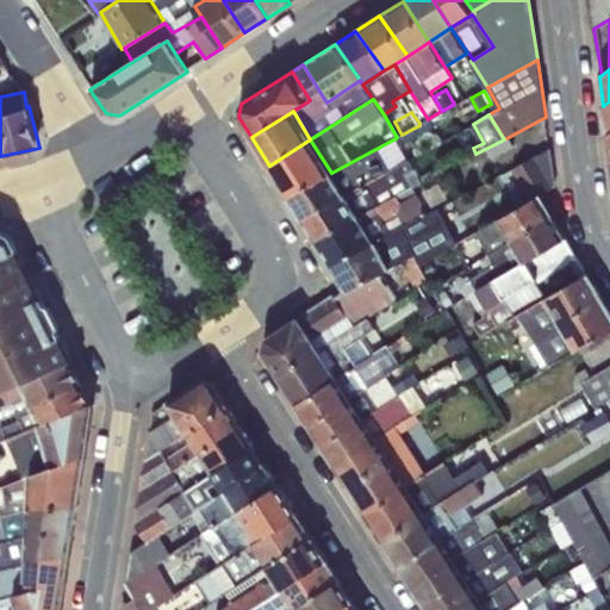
[(419,125),(402,135),(398,136),(405,147),(434,129),(428,119),(419,125)]
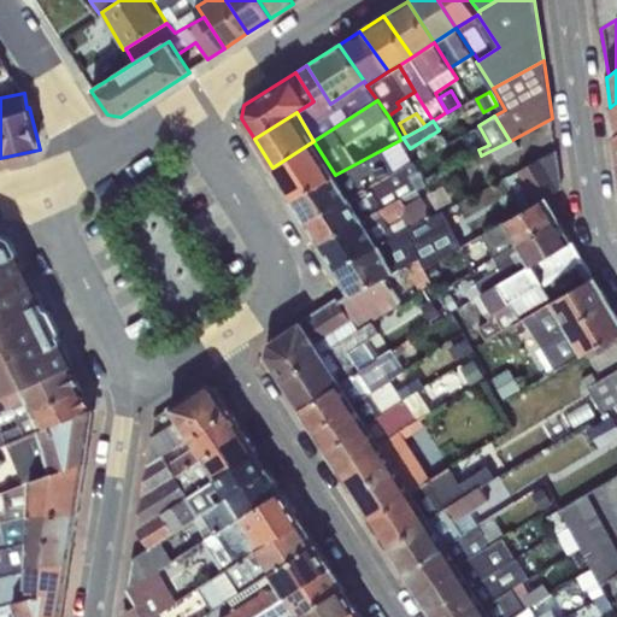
[(471,131),(456,142),(465,157),(481,145),(471,131)]
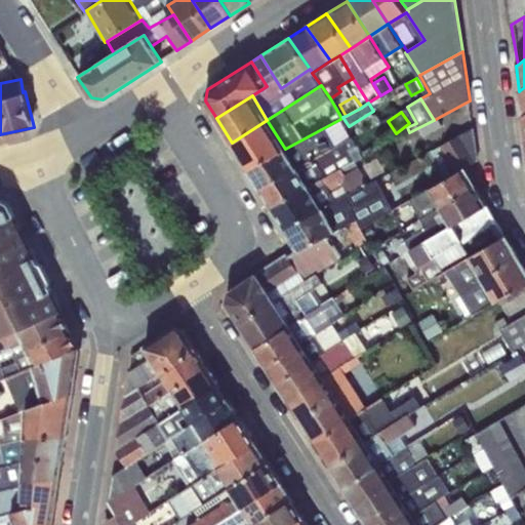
[(352,137),(340,119),(285,149),(296,167),(352,137)]
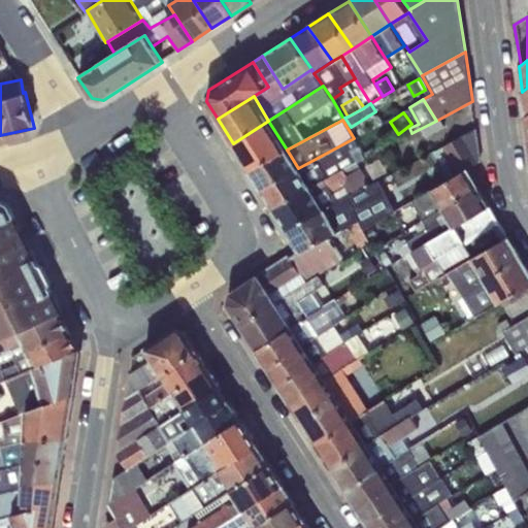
[(287,150),(268,121),(233,143),(250,170),(287,150)]
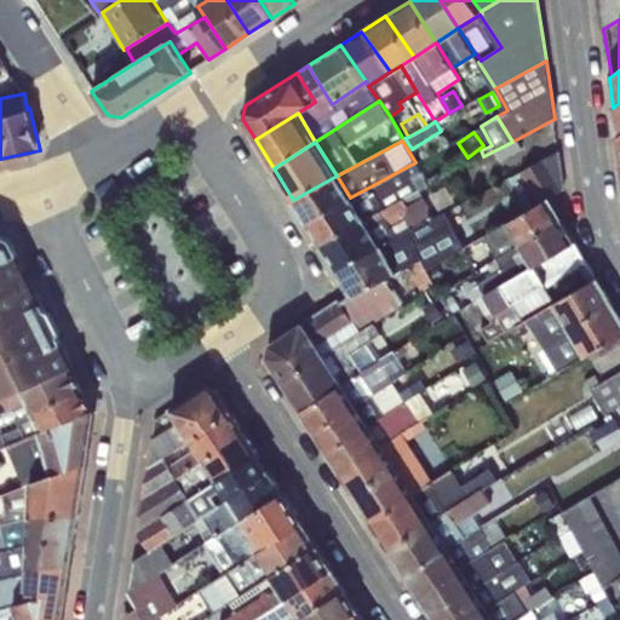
[(560,150),(520,172),(539,204),(550,197),(564,189),(560,150)]
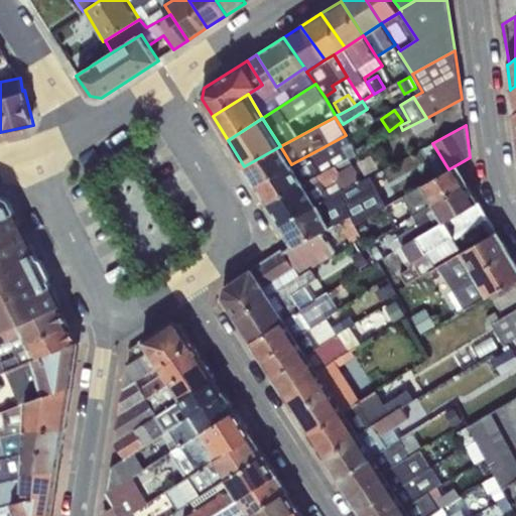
[(357,153),(346,135),(291,164),(292,165),(302,182),(350,157),(357,153)]
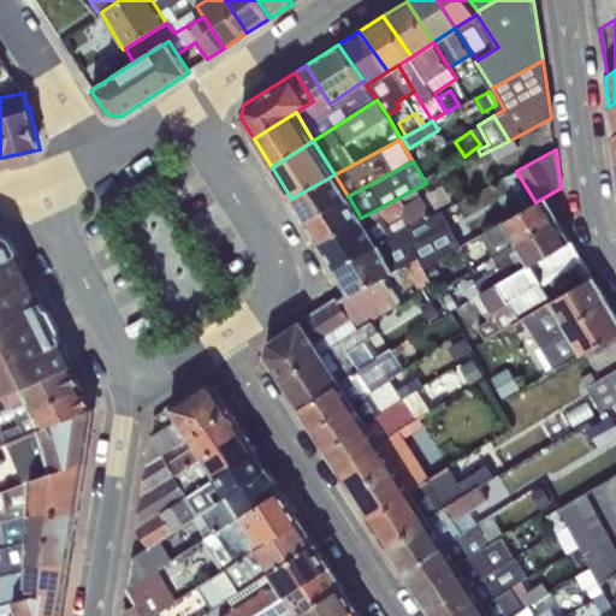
[(348,196),(335,175),(291,199),(306,221),(349,197),(348,196)]
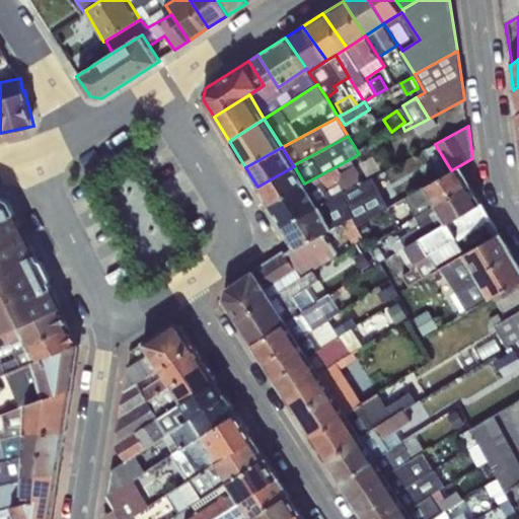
[(356,166),(352,158),(304,183),(306,187),(318,205),(334,197),(328,190),(346,178),(343,172),(356,166)]
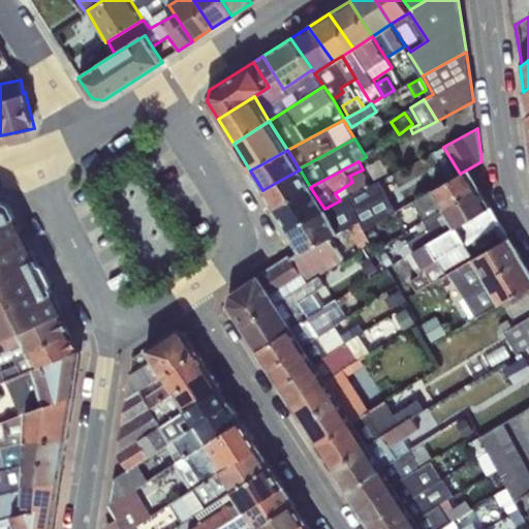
[(469,168),(460,174),(433,189),(443,208),(479,188),(469,168)]
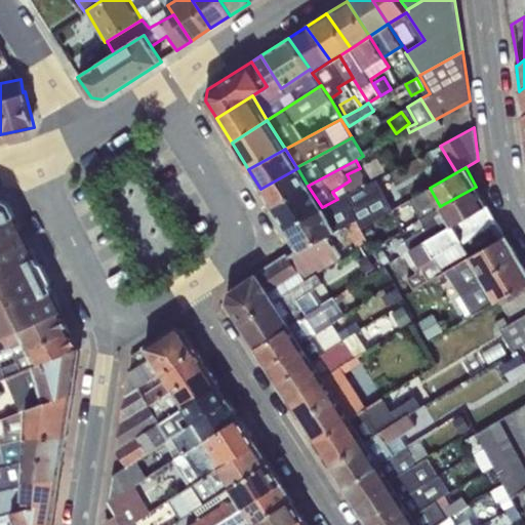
[(308,186),(297,168),(260,189),(272,206),(310,189),(308,186)]
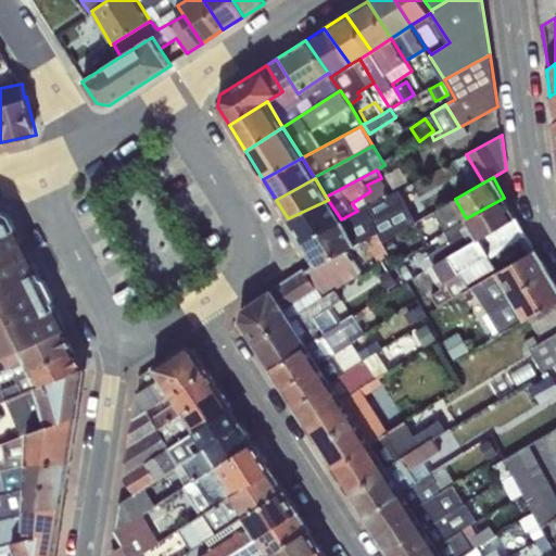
[(392,193),(381,178),(367,185),(370,191),(352,203),(357,211),(392,193)]
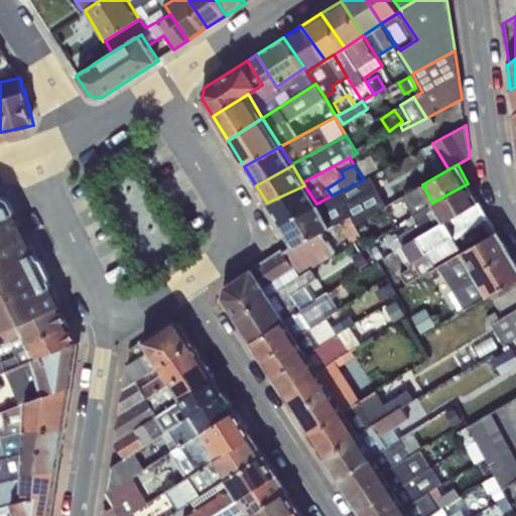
[(371,175),(364,179),(332,196),(316,204),(317,206),(332,227),(342,221),(352,216),(356,224),(386,206),(371,175)]
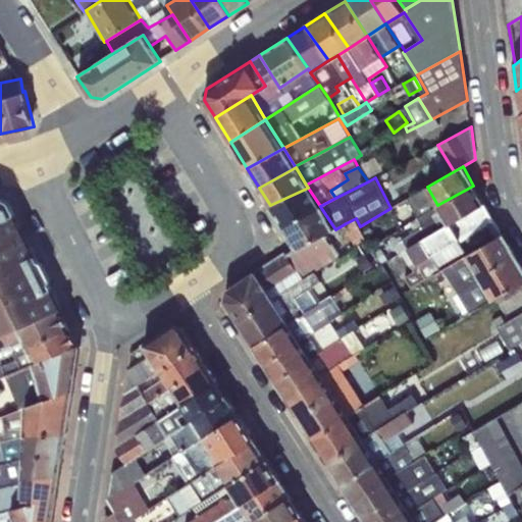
[(484,205),(473,186),(437,205),(449,224),(449,225),(484,205)]
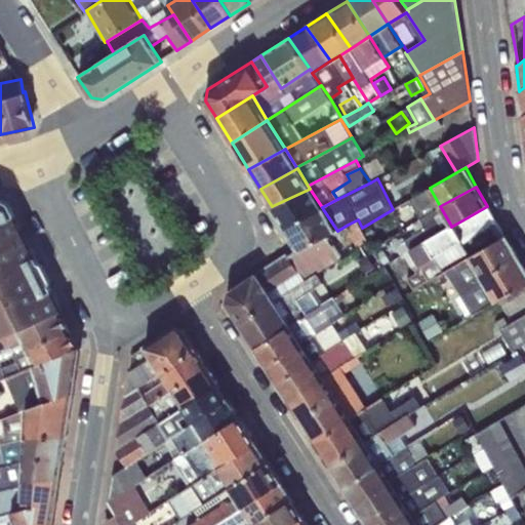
[(420,218),(440,206),(430,188),(409,199),(420,218)]
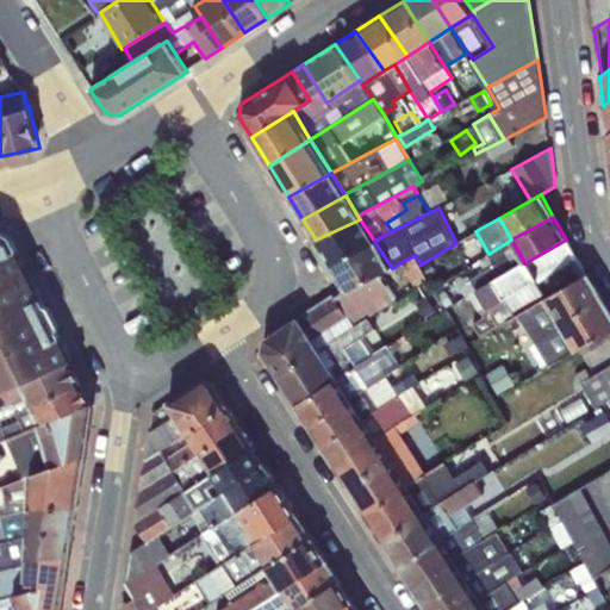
[(374,241),(360,219),(316,240),(332,266),(375,243),(374,241)]
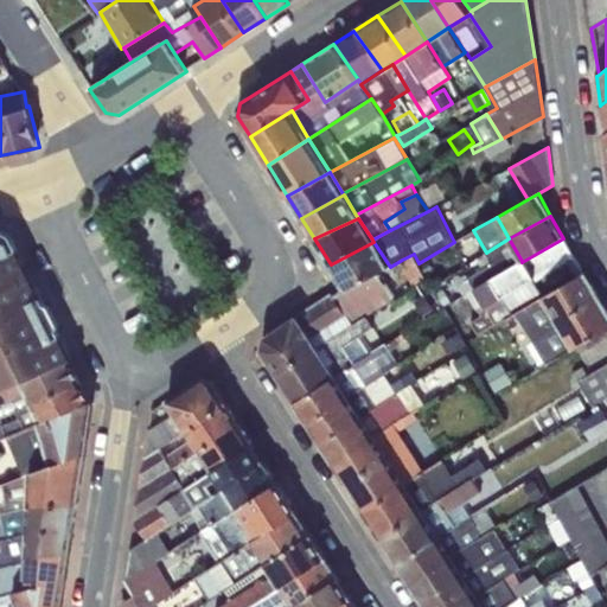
[(0,349),(8,346),(57,325),(46,305),(11,235),(0,228),(0,349)]
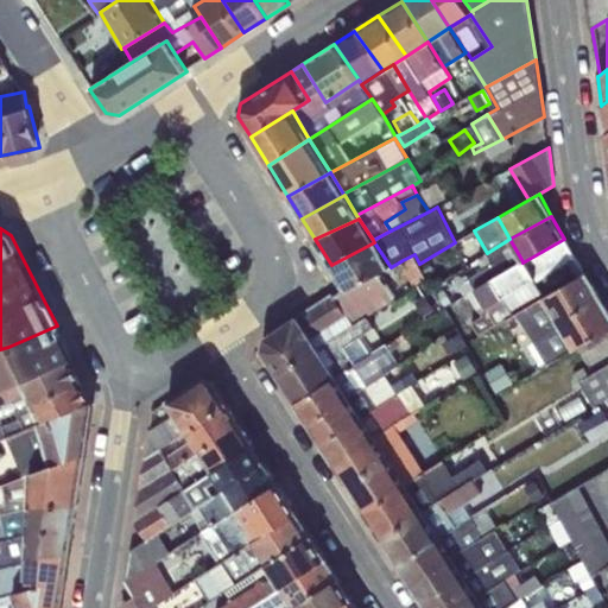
[(523,261),(510,239),(487,253),(493,264),(468,277),(475,289),(523,261)]
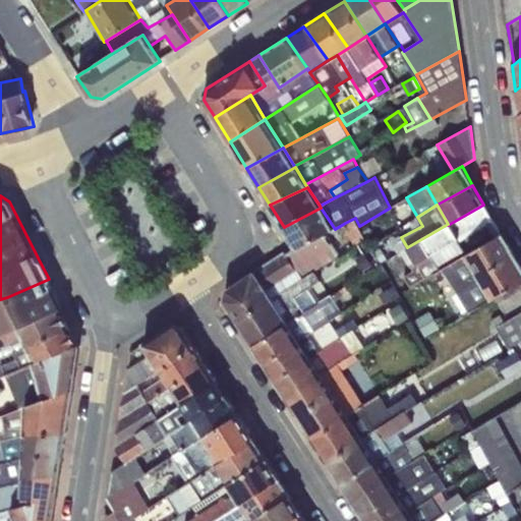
[(483,205),(448,225),(459,239),(494,220),(483,205)]
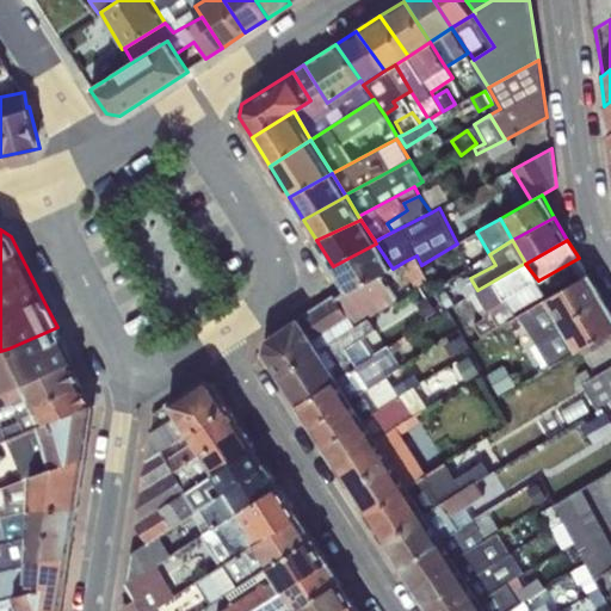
[(393,269),(376,244),(333,266),(349,291),(381,275),(393,269)]
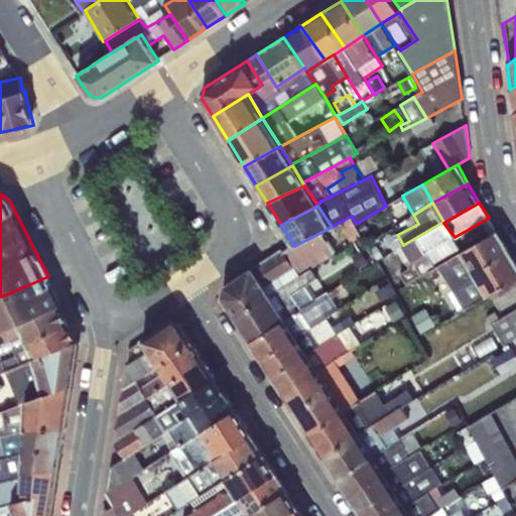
[(356,224),(352,216),(342,221),(354,241),(362,237),(356,224)]
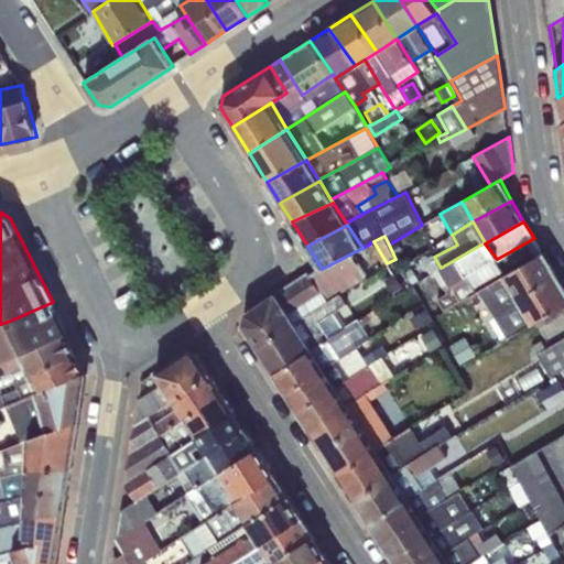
[(497,259),(485,243),(485,242),(441,268),(451,284),(444,288),(447,292),(436,299),(444,311),(461,301),(476,292),(479,290),(486,285),(478,270),(497,259)]
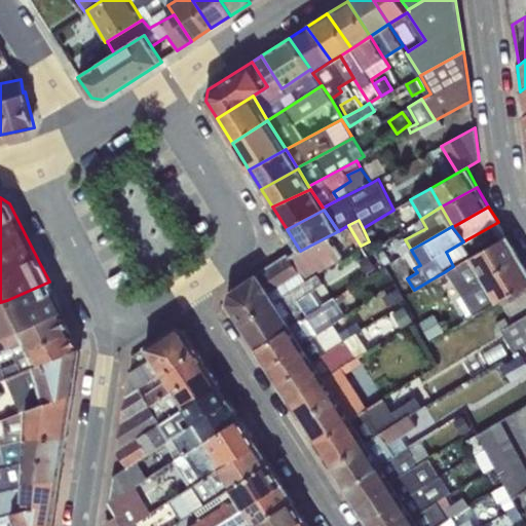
[(506,235),(470,256),(484,278),(520,258),(506,235)]
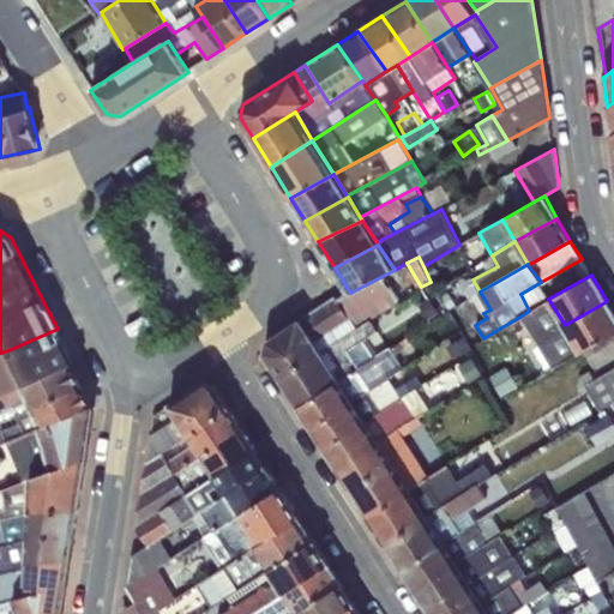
[(301,319),(321,351),(374,317),(399,301),(383,276),(350,293),(337,298),(336,296),(301,319)]
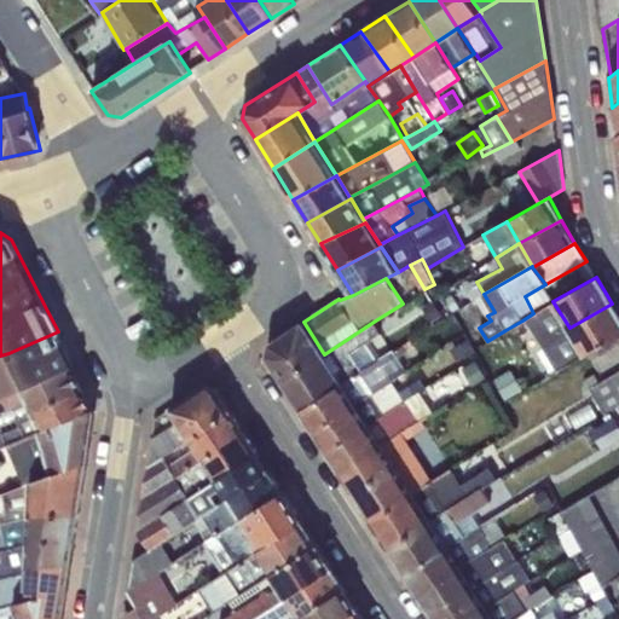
[(553,301),(533,313),(526,318),(559,371),(586,354),(570,328),(553,301)]
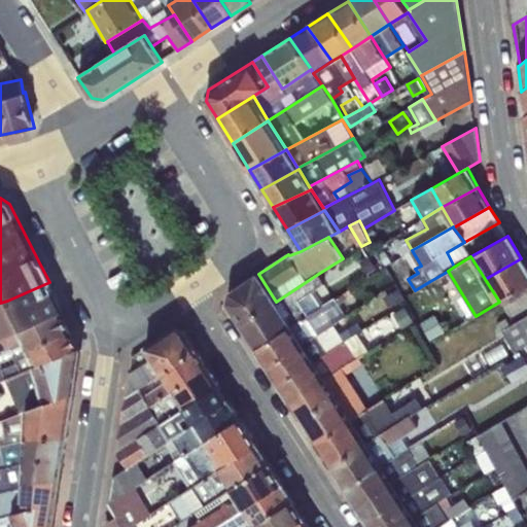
[(526,268),(521,258),(485,279),(499,302),(501,301),(526,285),(526,268)]
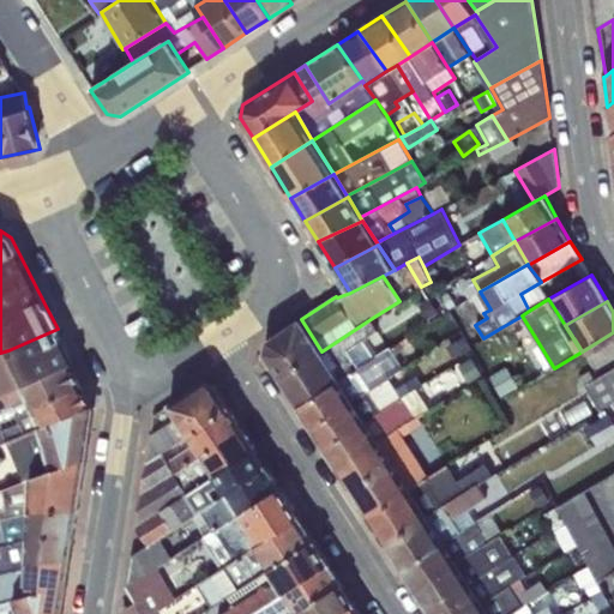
[(339,379),(359,367),(349,350),(381,329),(374,317),(321,351),(339,379)]
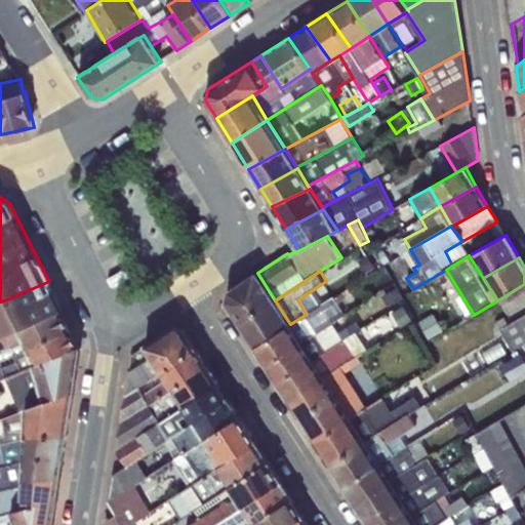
[(229,291),(227,303),(240,323),(275,300),(257,273),(229,291)]
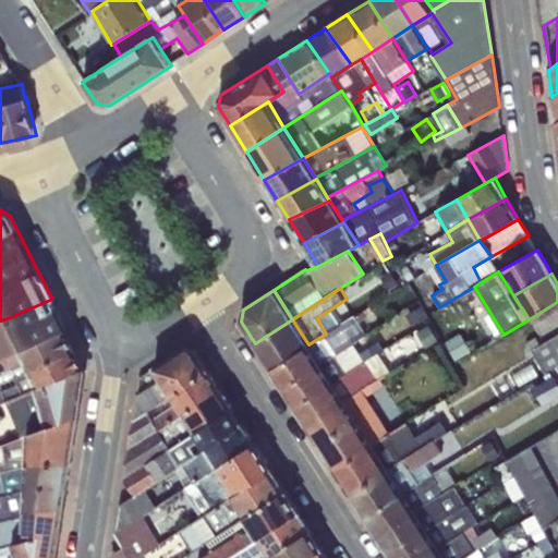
[(68,330),(52,299),(8,318),(21,349),(68,330)]
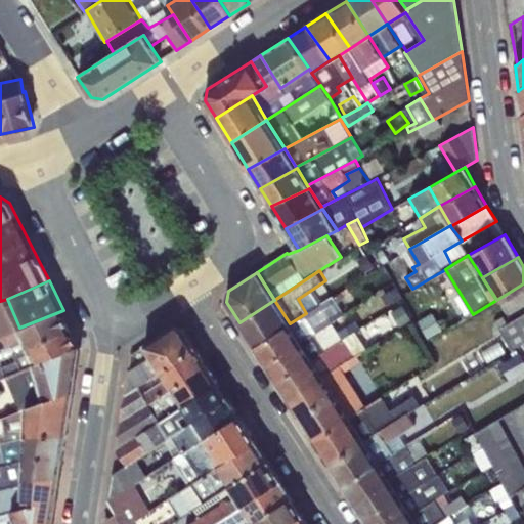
[(523,306),(523,284),(498,299),(508,315),(523,306)]
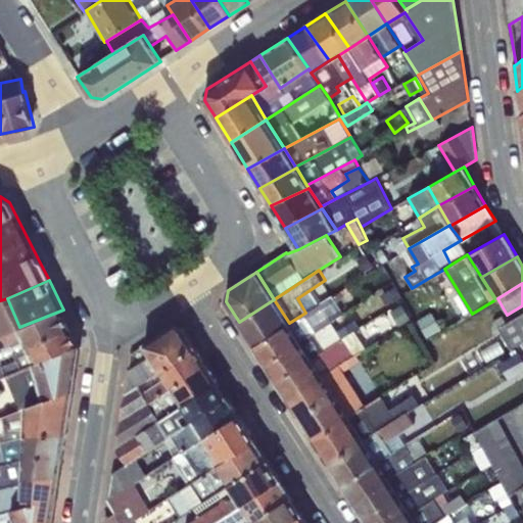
[(300,341),(331,322),(345,313),(333,294),(305,313),(289,323),(290,324),(300,341)]
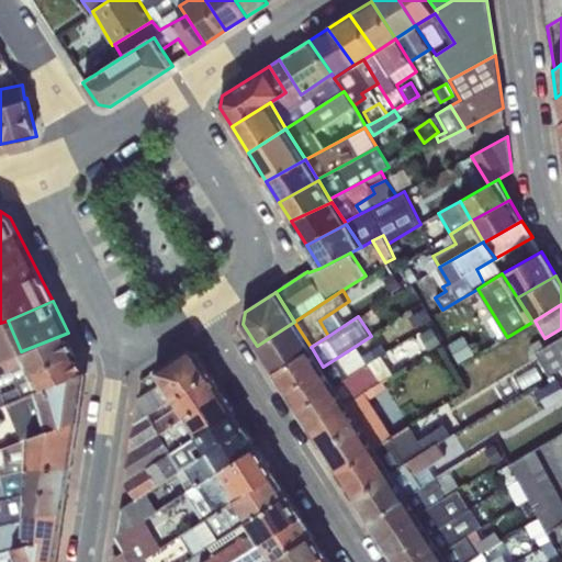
[(0,359),(21,351),(8,321),(0,323),(0,359)]
